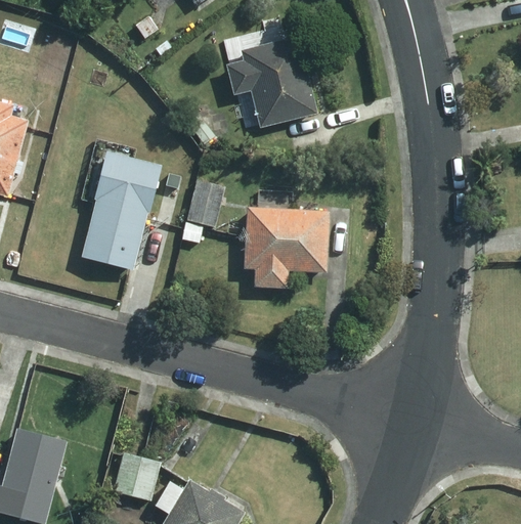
[(158,29),(148,16),(136,26),(146,38),(158,29)]
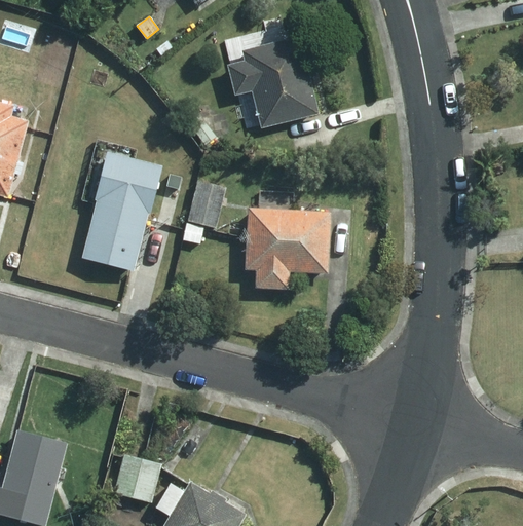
[(252,88),(260,125),(315,112),(296,37),(240,50),(244,62),(226,66),(233,94),(252,88)]
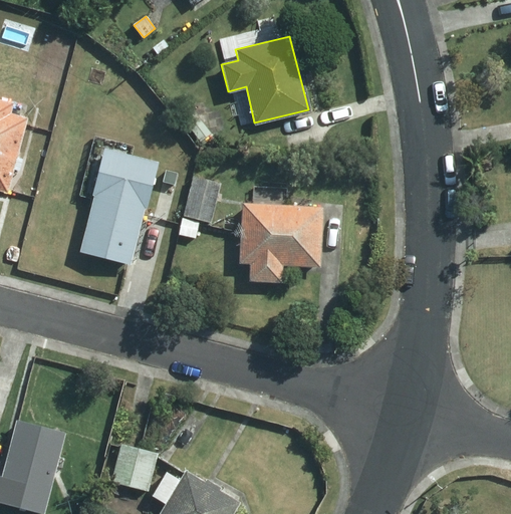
[(152,48),(158,55),(169,47),(164,39),(152,48)]
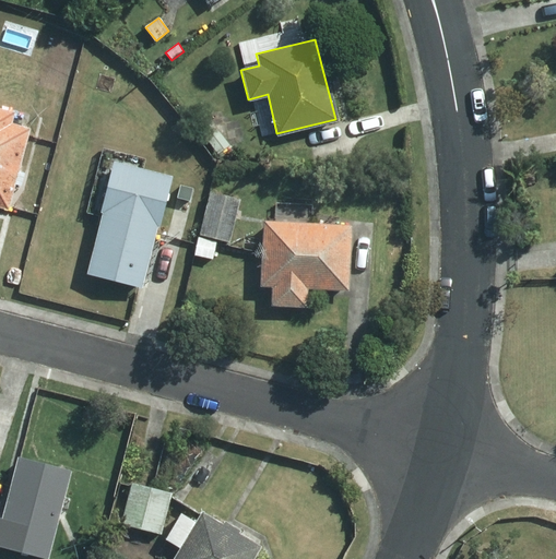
[(42,78),(24,73),(21,87),(38,92),(42,78)]
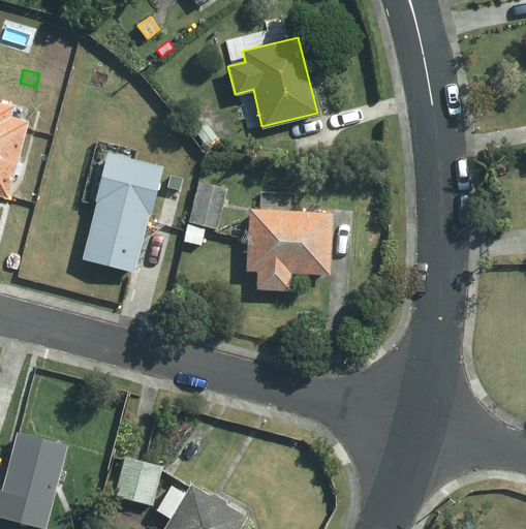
[(109,72),(94,69),(91,83),(105,86),(109,72)]
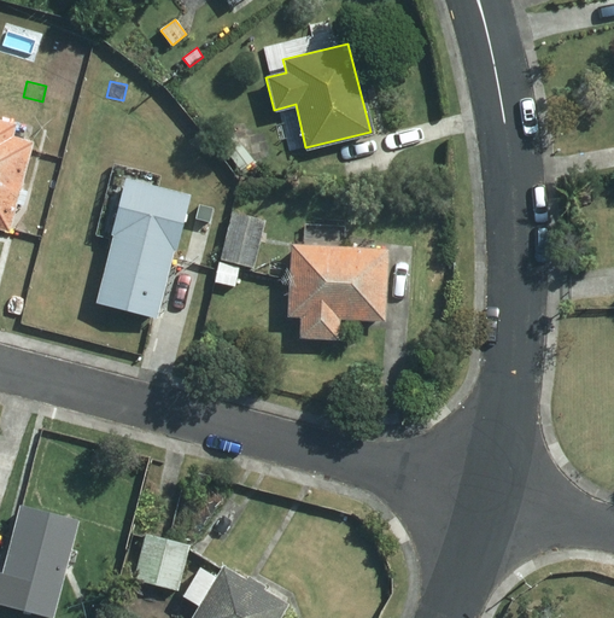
[(0,227),(6,229),(12,203),(19,205),(24,190),(17,187),(29,143),(9,136),(12,126),(0,121),(0,227)]
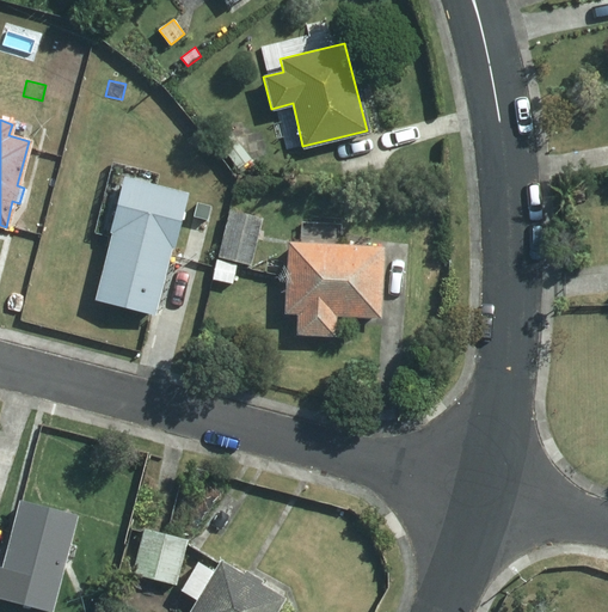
[(190,190),(80,163),(65,227),(75,231),(74,233),(115,244),(103,295),(159,310),(190,190)]
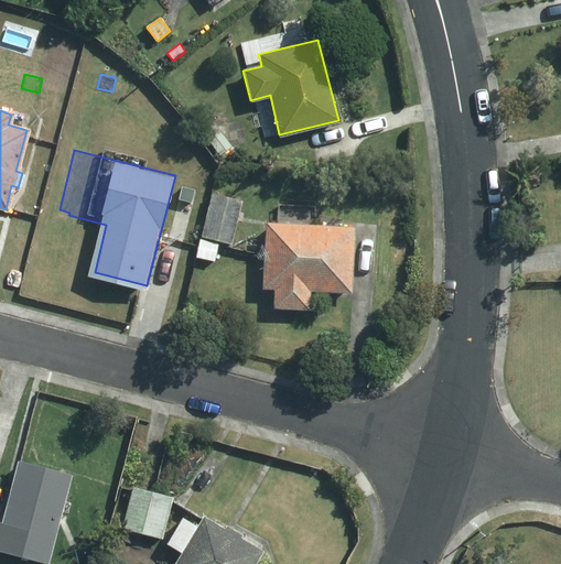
[(243,201),(213,194),(202,236),(232,243),(243,201)]
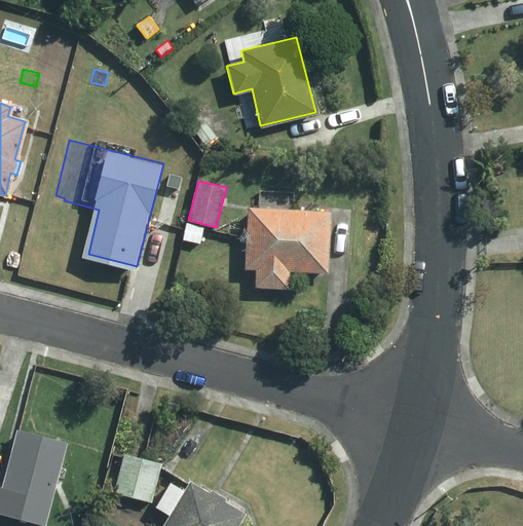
[(328,212),(248,209),(245,268),(255,268),(255,287),(286,288),(287,270),(325,272),(328,212)]
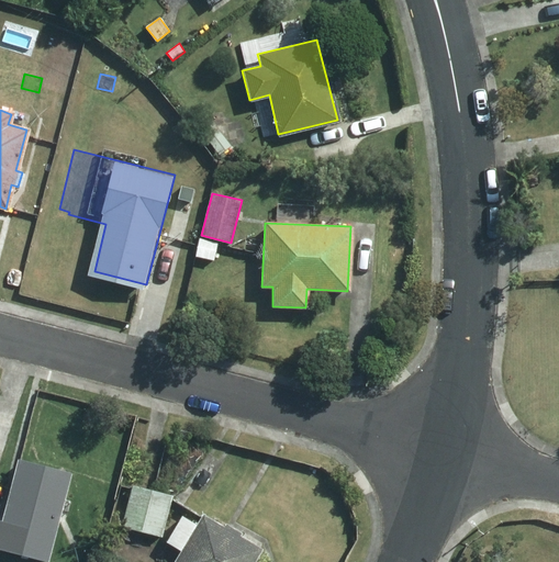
[(219,242),(200,238),(197,255),(215,259),(219,242)]
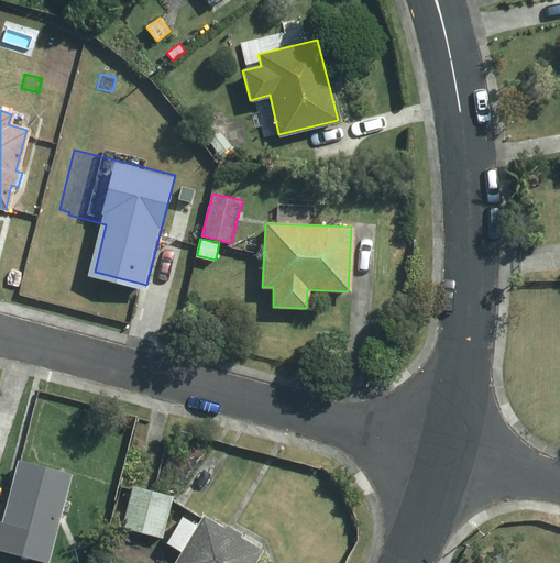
[(0,543),(52,555),(70,466),(23,456),(12,511),(0,512),(0,543)]
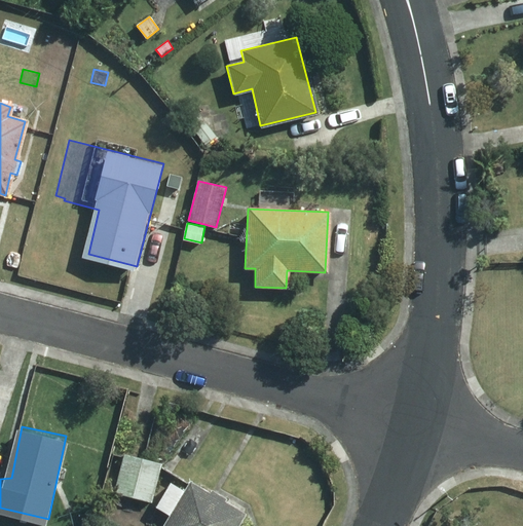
[(160,465),(122,456),(114,491),(150,501),(160,465)]
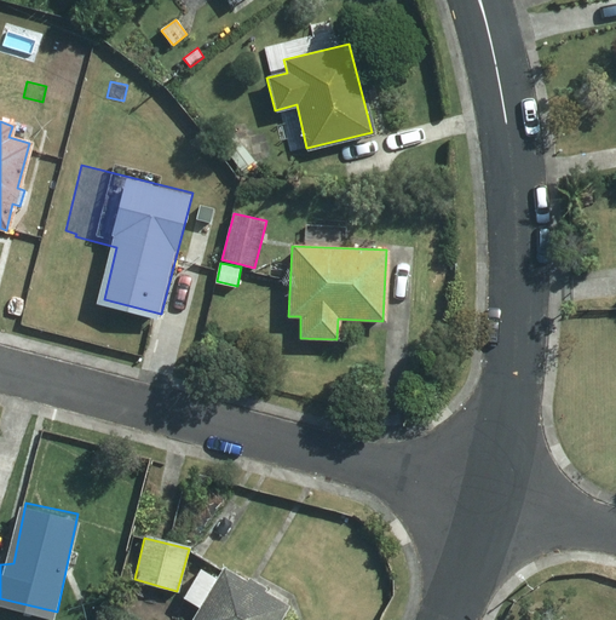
[(278,619),(287,607),(262,591),(263,589),(247,579),(245,583),(222,568),(214,580),(199,570),(182,598),(199,608),(190,619),(278,619)]
